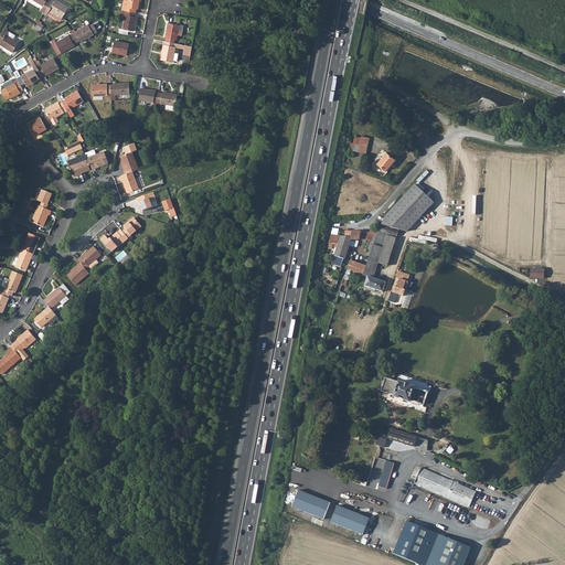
[(32,0),(42,7),(40,11),(43,13),(50,0),(32,0)]
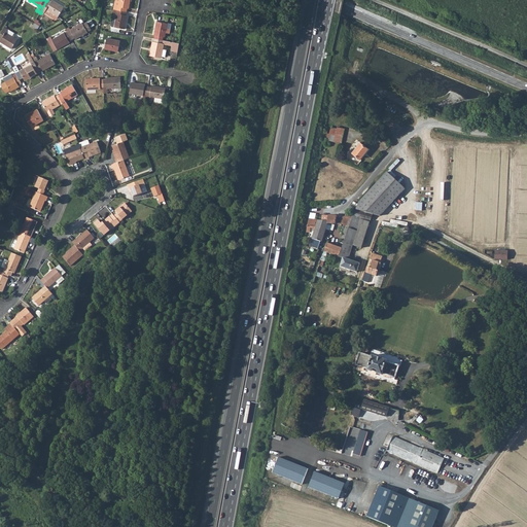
[(46,0),(40,12),(43,14),(43,13),(51,18),(54,14),(58,16),(64,7),(51,0),(50,0),(50,1),(48,0),(46,0)]
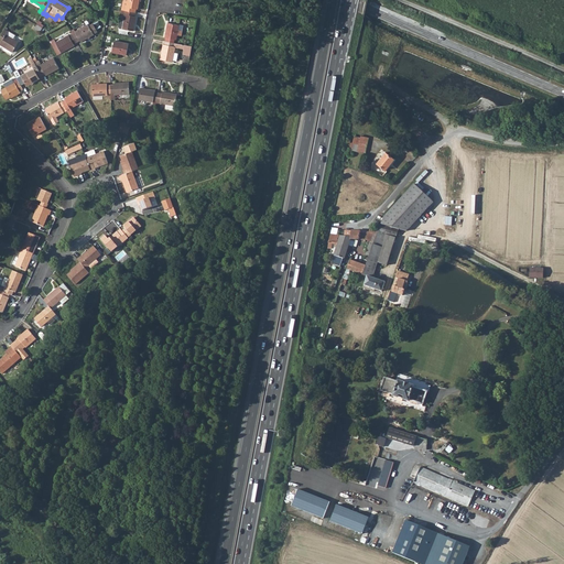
[(123,0),(121,10),(136,13),(136,9),(138,10),(139,0),(123,0)]
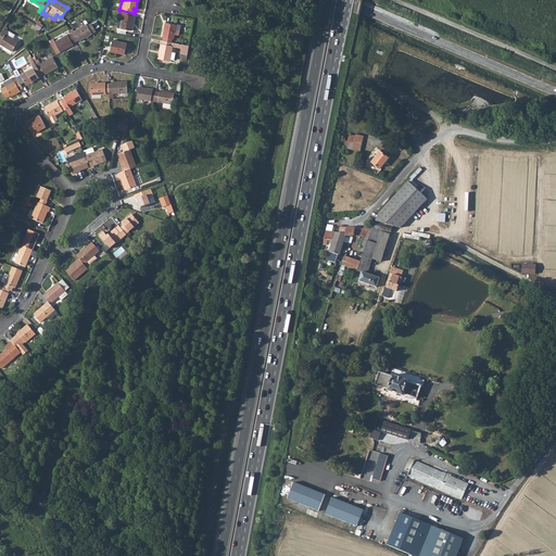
[(119,10),(118,15),(122,16),(122,20),(119,28),(131,30),(134,16),(133,16),(134,13),(119,10)]
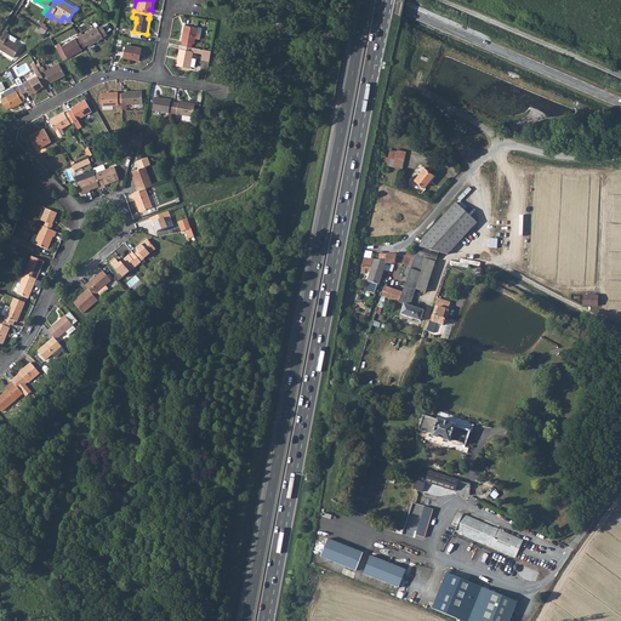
[(182,46),(192,47),(192,44),(194,44),(194,39),(199,40),(200,34),(195,33),(197,28),(184,26),(181,41),(182,41),(182,46)]
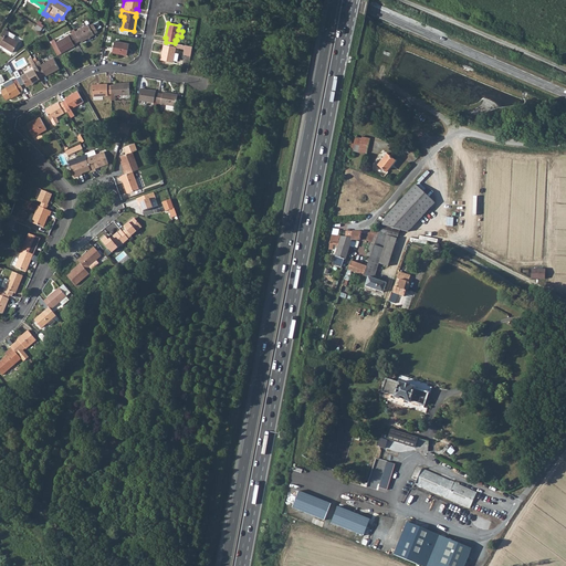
[(72,33),(72,34),(76,43),(80,41),(81,42),(94,35),(93,33),(96,31),(93,24),(88,27),(87,24),(72,33)]
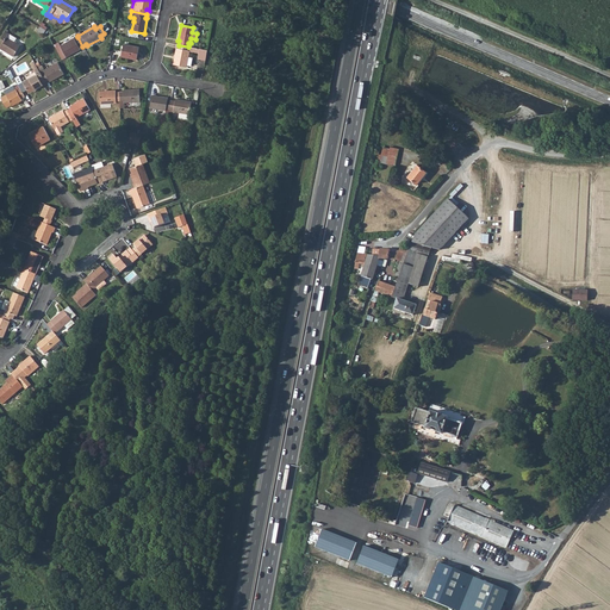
[(0,39),(0,47),(0,48),(0,47),(0,49),(13,57),(19,47),(13,42),(6,37),(8,33),(5,32),(0,39)]
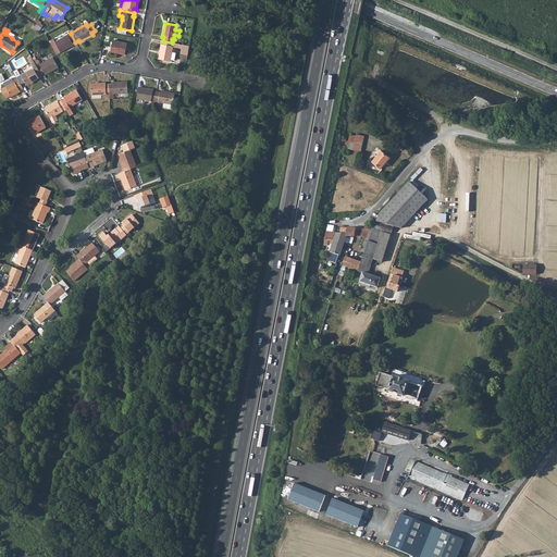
[(67,35),(54,42),(60,52),(73,45),(73,44),(75,42),(71,34),(69,36),(67,35)]
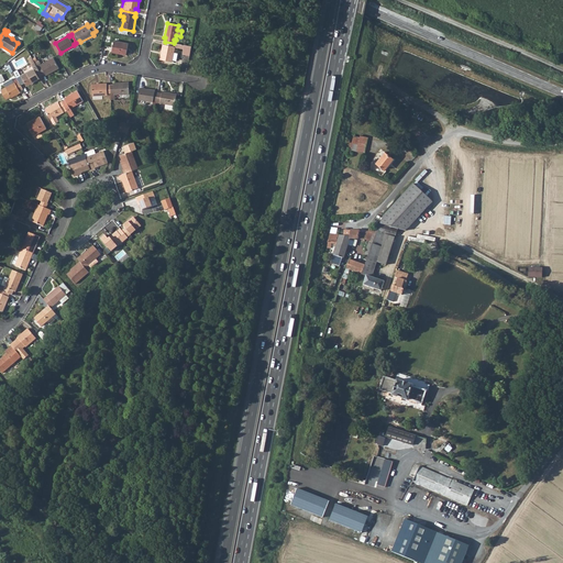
[(111,53),(125,55),(128,43),(113,41),(111,53)]
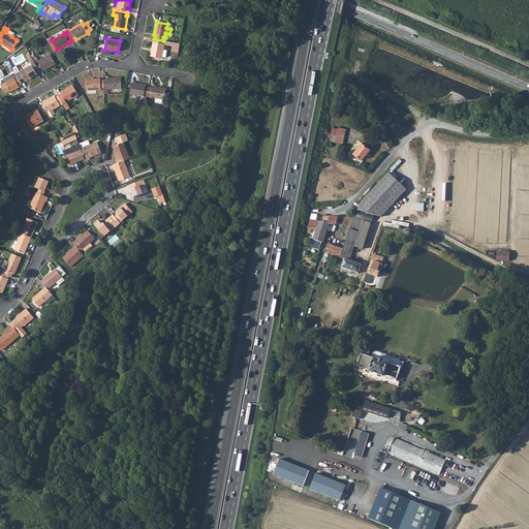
[(155,39),(154,42),(153,42),(150,56),(161,58),(161,57),(163,49),(163,44),(167,45),(168,41),(163,40),(155,39)]
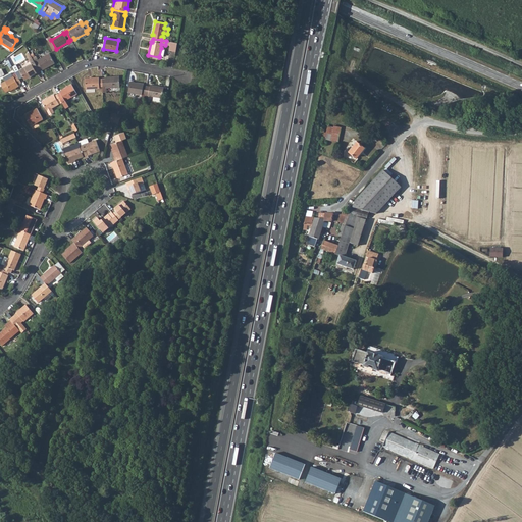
[(32,58),(39,70),(42,68),(42,70),(54,63),(49,54),(38,60),(36,56),(32,58)]
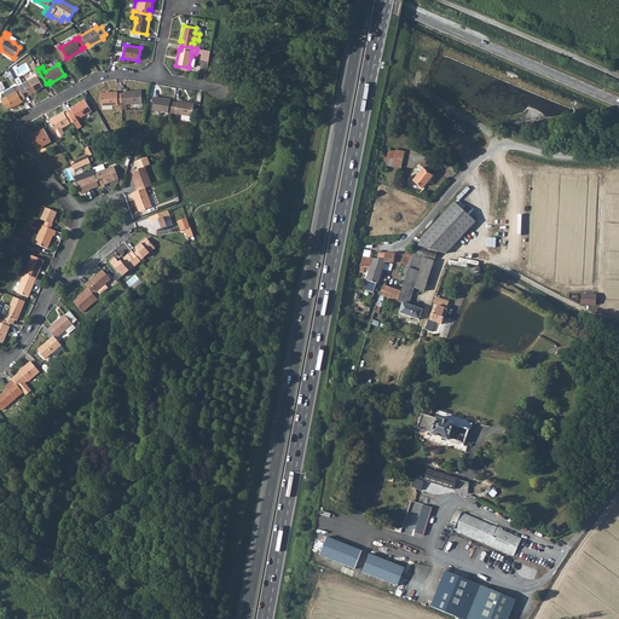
[(36,67),(33,69),(36,76),(23,84),(29,94),(42,87),(42,86),(46,84),(38,69),(36,67)]
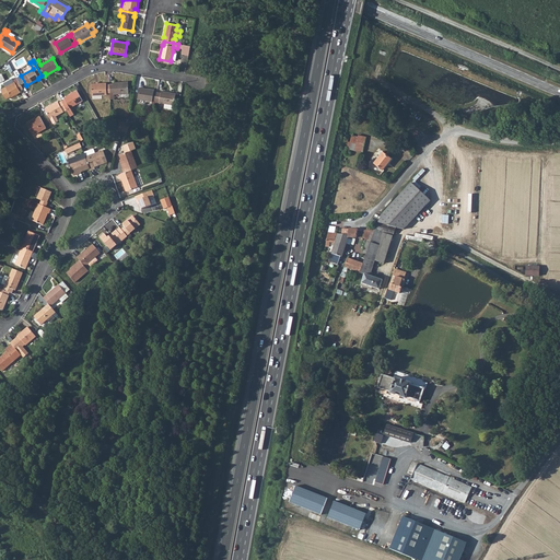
[(0,90),(6,100),(10,96),(11,97),(20,92),(20,91),(23,89),(19,81),(15,83),(14,82),(11,78),(3,82),(6,86),(0,90)]
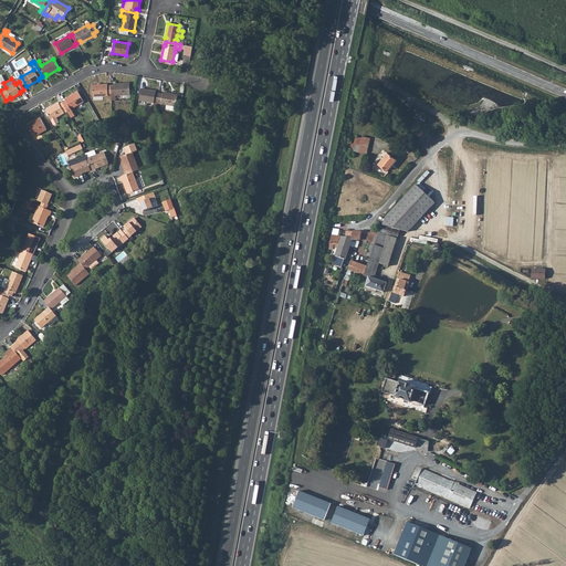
[(111,85),(111,94),(112,100),(115,100),(115,95),(129,94),(129,83),(114,83),(114,85),(111,85)]
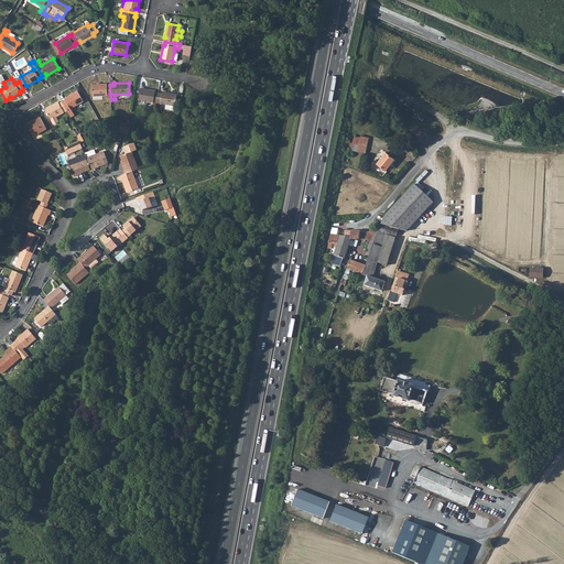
[(110,85),(107,85),(106,84),(91,85),(93,96),(107,96),(107,94),(110,94),(110,85)]
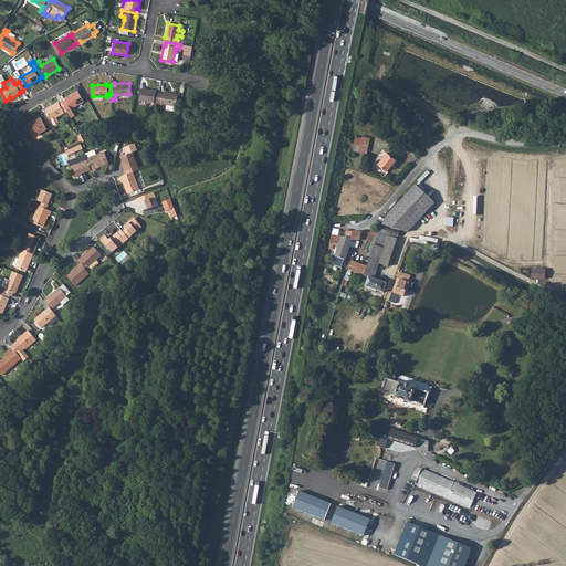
[(157,102),(159,93),(155,93),(156,91),(140,88),(139,100),(154,102),(154,101),(157,102)]
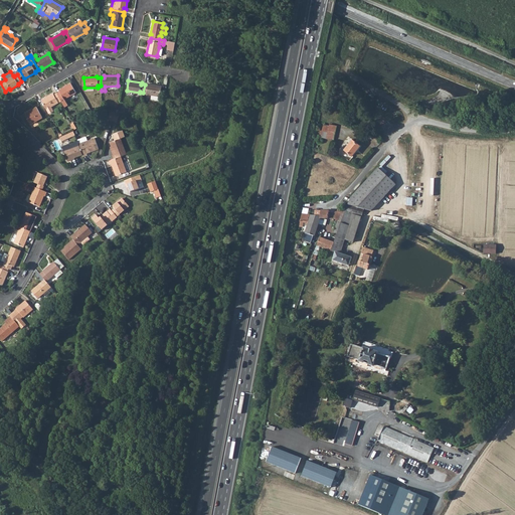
[(56,93),(60,100),(64,107),(67,105),(63,100),(75,93),(70,83),(58,90),(59,91),(56,93)]
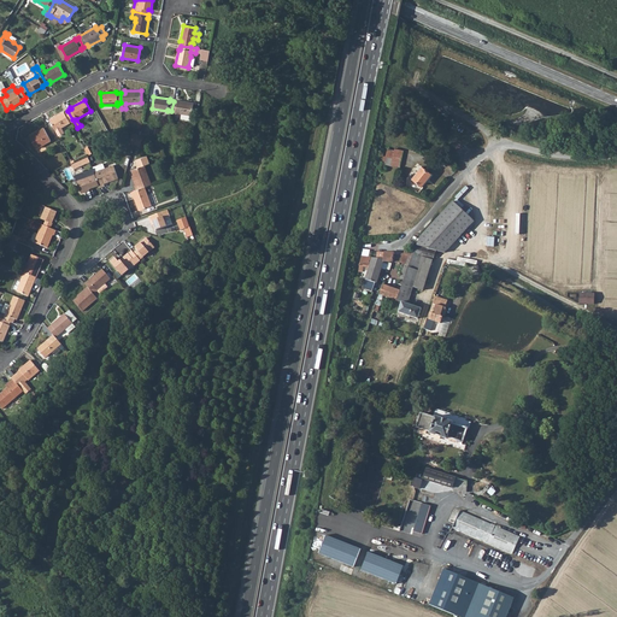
[(170,117),(175,118),(176,113),(192,116),(193,103),(177,100),(177,103),(174,101),(171,111),(170,117)]
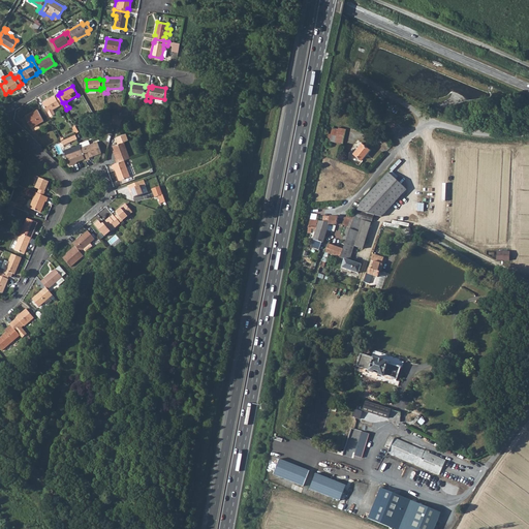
[(58,95),(55,97),(54,96),(42,102),(50,118),(55,115),(53,110),(60,105),(59,104),(62,102),(58,95)]
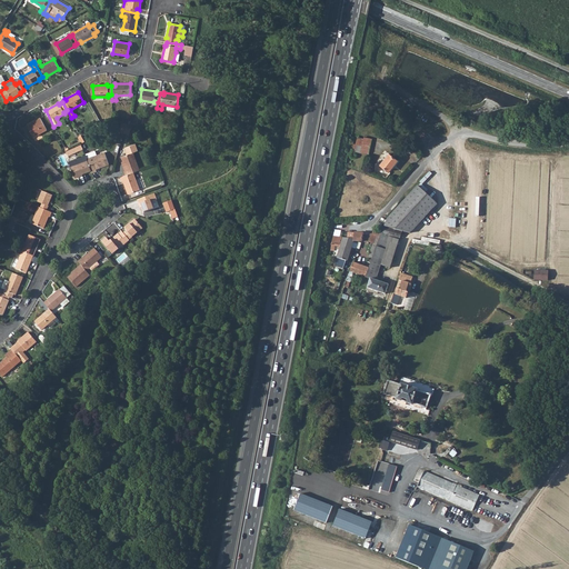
[(27,127),(33,137),(47,130),(40,118),(32,122),(33,123),(27,127)]
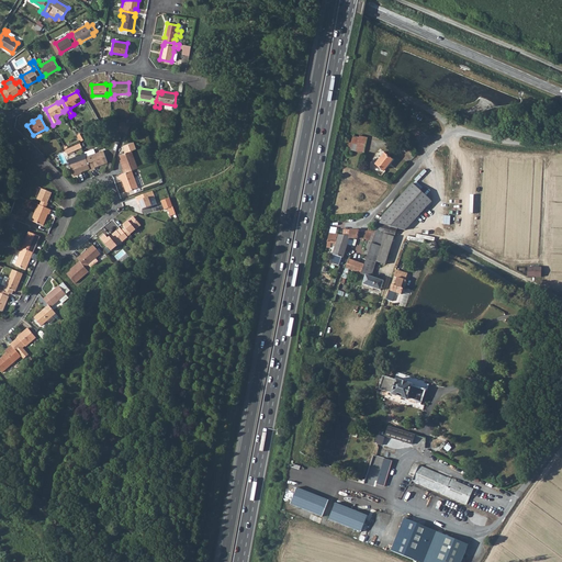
[(350,143),(350,144),(352,144),(351,148),(351,150),(363,153),(367,137),(359,136),(359,137),(352,136),(350,143)]
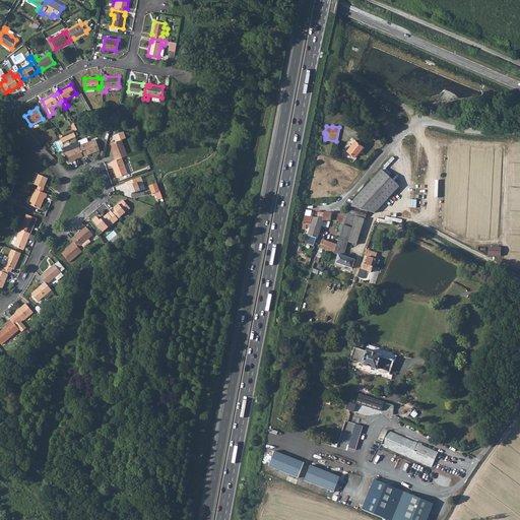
[(74,132),(60,138),(62,142),(76,137),(74,132)]
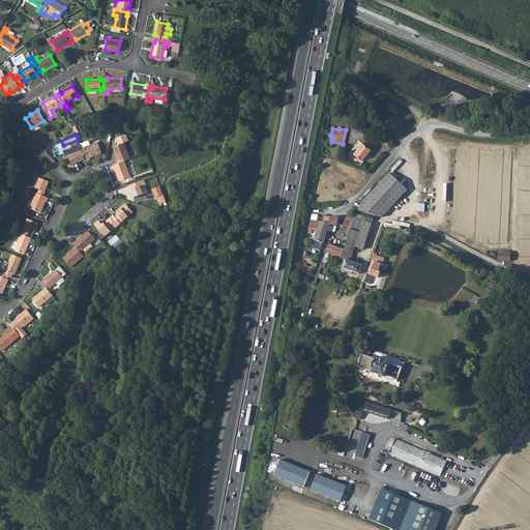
[(116,138),(118,144),(123,142),(128,141),(125,135),(116,138)]
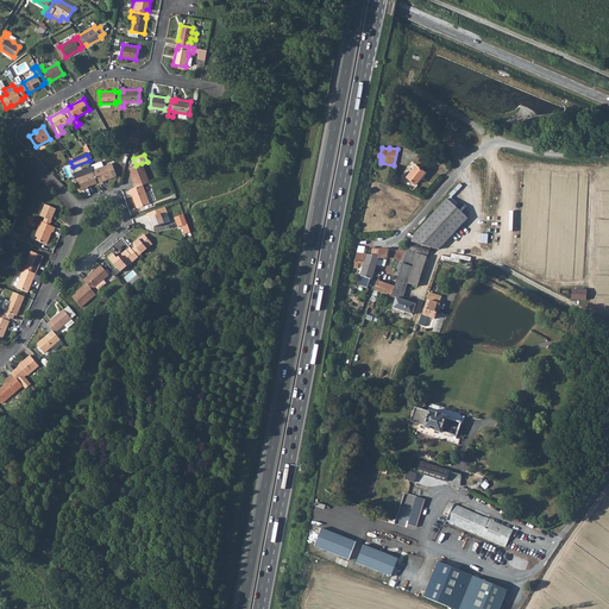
[(131,173),(135,182),(133,183),(132,183),(133,188),(142,186),(149,182),(142,163),(136,165),(129,168),(131,173)]
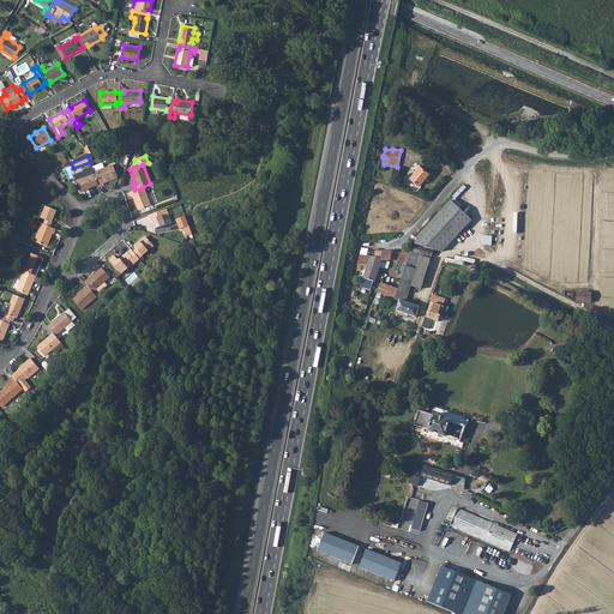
[(103,169),(94,173),(97,185),(98,187),(103,186),(102,182),(108,181),(118,179),(113,166),(103,169)]
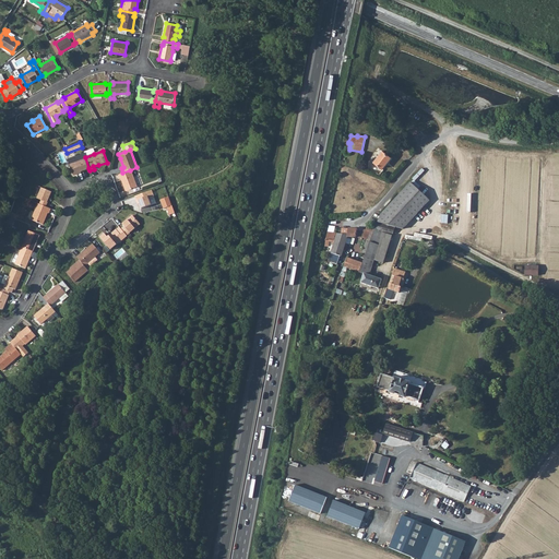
[(373,162),(382,169),(390,158),(381,152),(373,162)]
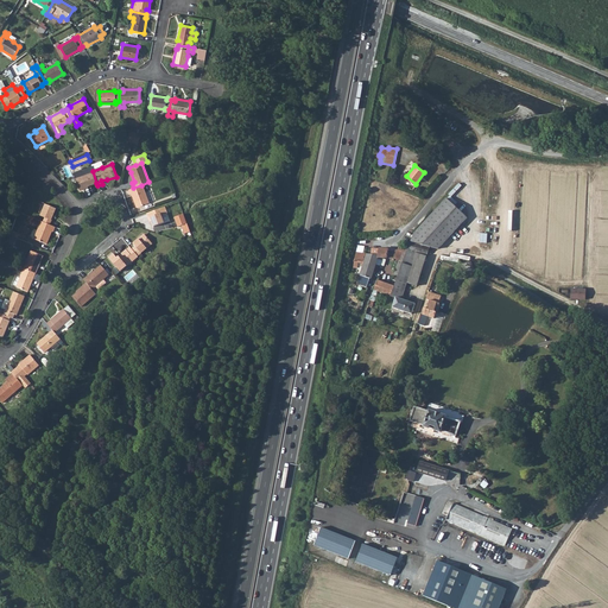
[(73,175),(75,178),(80,191),(84,190),(83,189),(96,183),(93,171),(92,168),(73,175)]
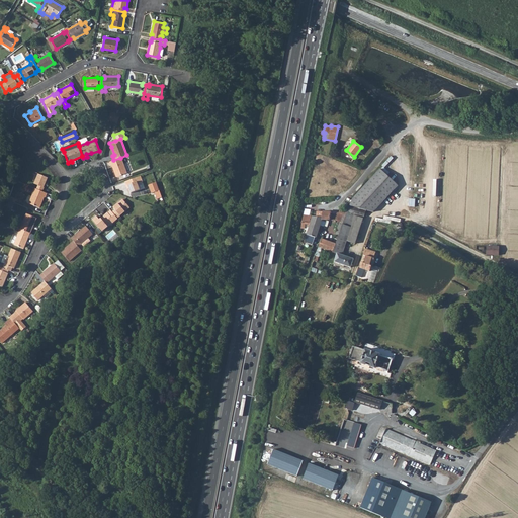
[(109,162),(110,166),(111,165),(116,176),(126,172),(120,158),(113,160),(109,162)]
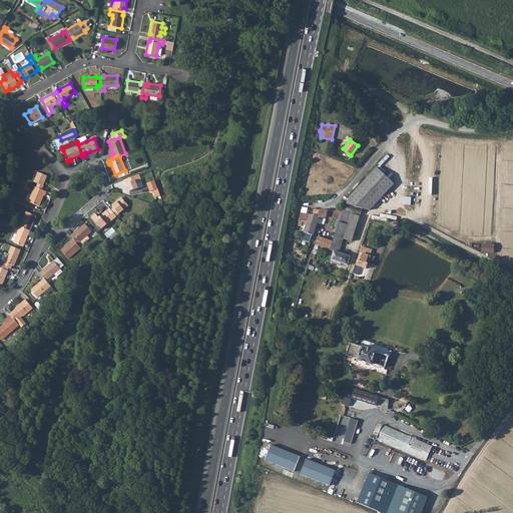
[(340,222),(347,225),(351,213),(360,216),(361,214),(364,214),(365,209),(370,210),(394,184),(376,168),(349,197),(345,208),(343,213),(340,222)]
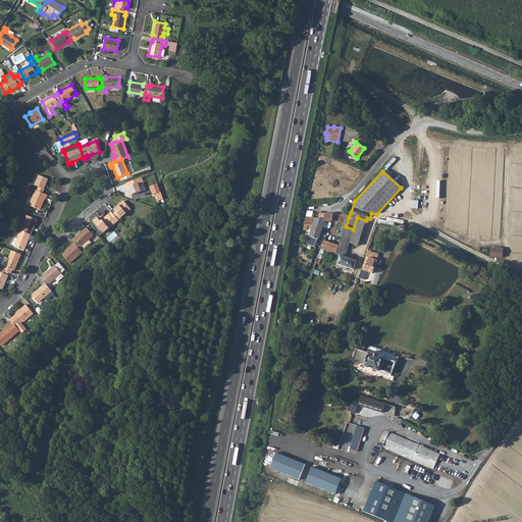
[(37,191),(43,193),(44,189),(48,179),(39,175),(34,185),(38,187),(37,191)]
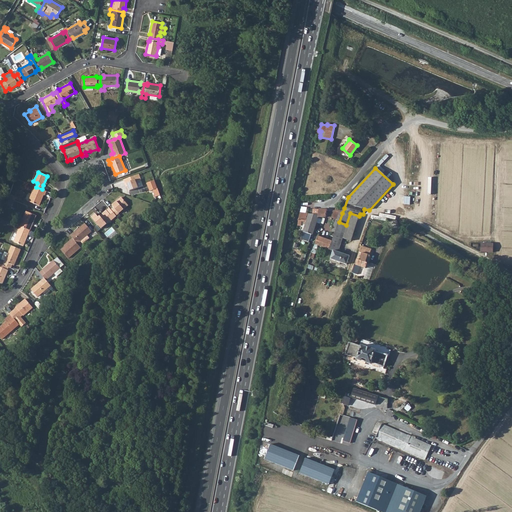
[(123,180),(124,184),(126,183),(127,186),(129,192),(138,188),(135,182),(141,180),(139,175),(133,177),(123,180)]
